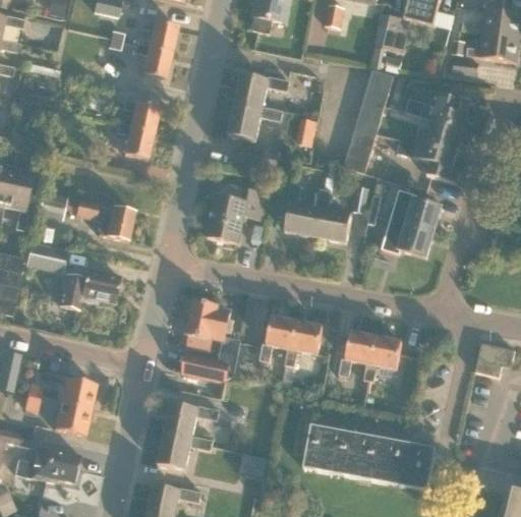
[(51,0),(49,13),(63,16),(66,0),(51,0)]
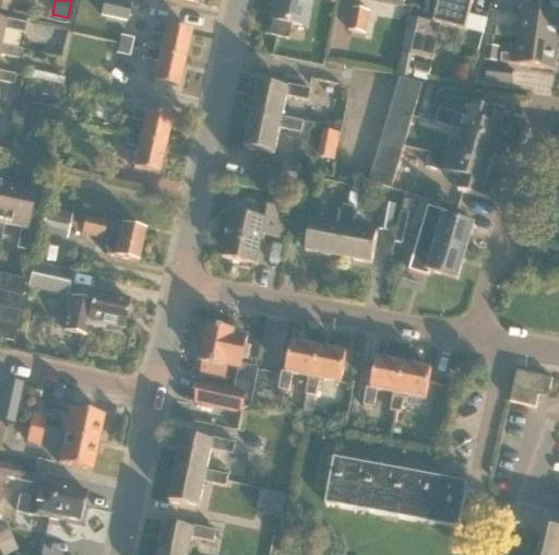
[(103,0),(100,12),(127,18),(130,0),(103,0)]
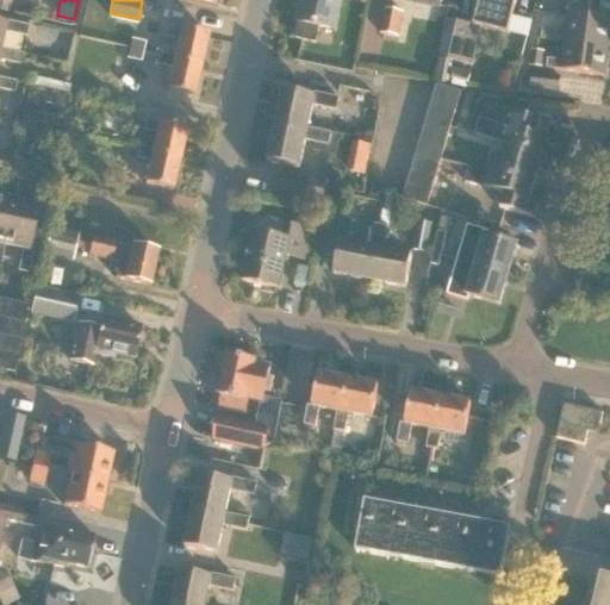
[(321,24),(335,26),(340,0),(303,0),(299,19),(302,19),(298,36),(317,39),(321,24)]
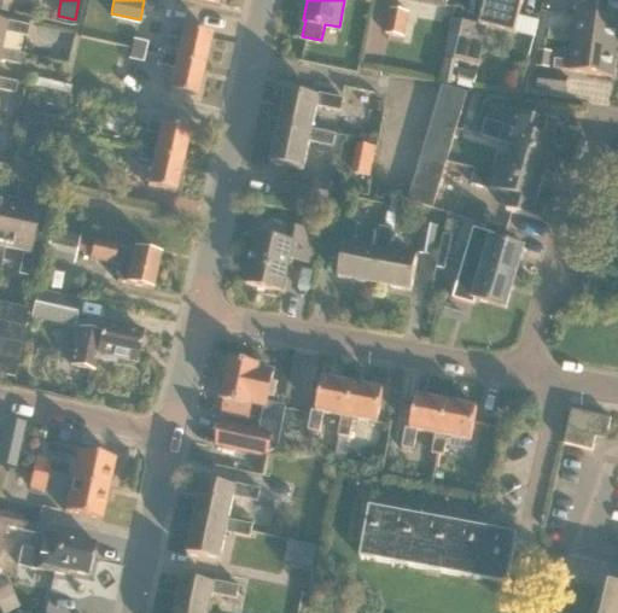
[(535,35),(538,18),(520,13),(523,0),(485,0),(482,22),(453,16),(445,54),(481,63),(489,25),(517,31),(535,35)]
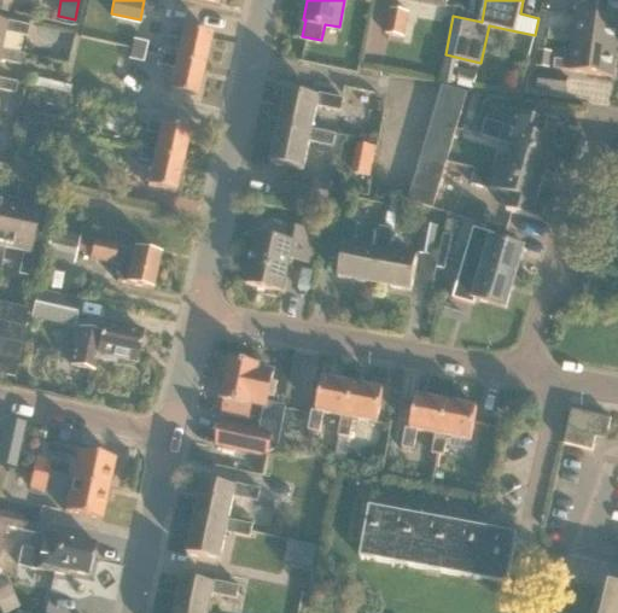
[(581,0),(578,13),(617,18),(617,0),(581,0)]
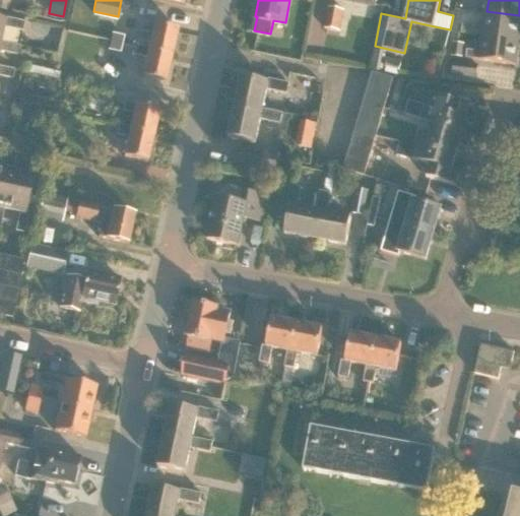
[(344,7),(327,4),(324,26),(341,28),(344,7)]
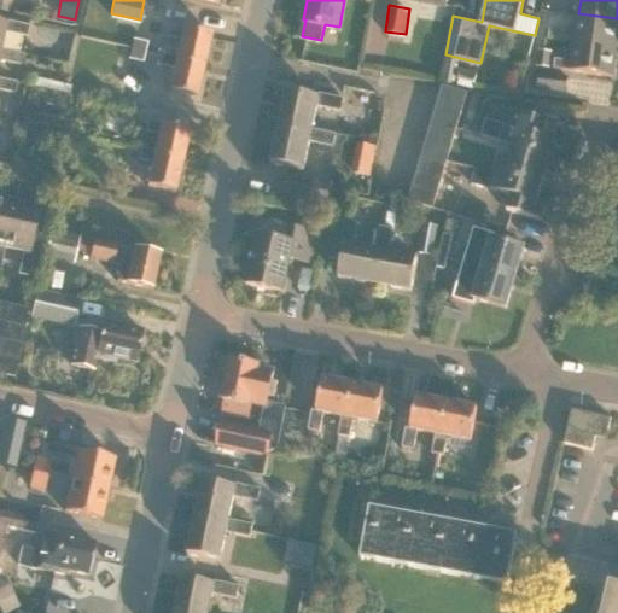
[(617,18),(578,13),(575,42),(617,47),(617,41),(617,18)]
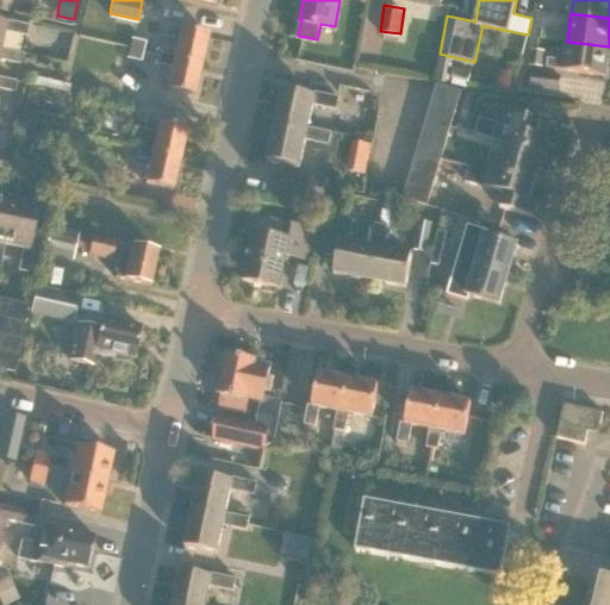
[(0,22),(0,45),(4,30),(26,35),(27,25),(5,20),(4,23),(0,22)]
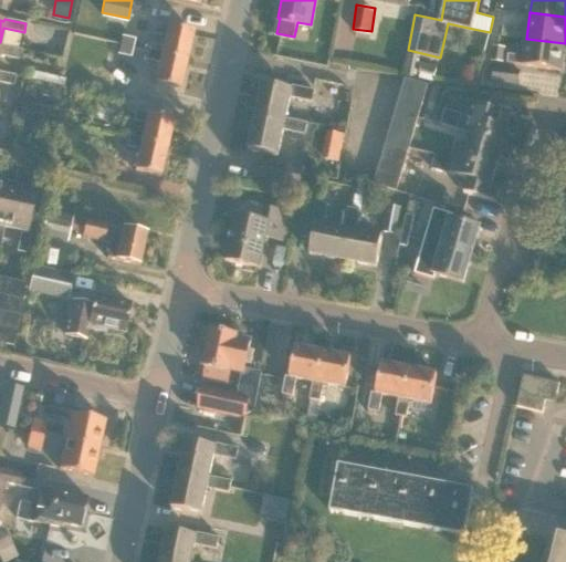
[(167,33),(163,50),(163,52),(187,58),(194,29),(156,20),(153,30),(167,33)]
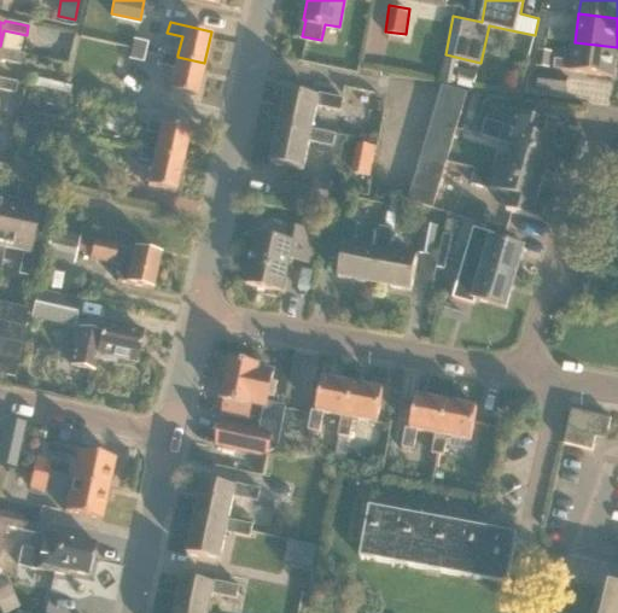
[(565,34),(566,29),(549,28),(548,38),(565,40),(565,34)]
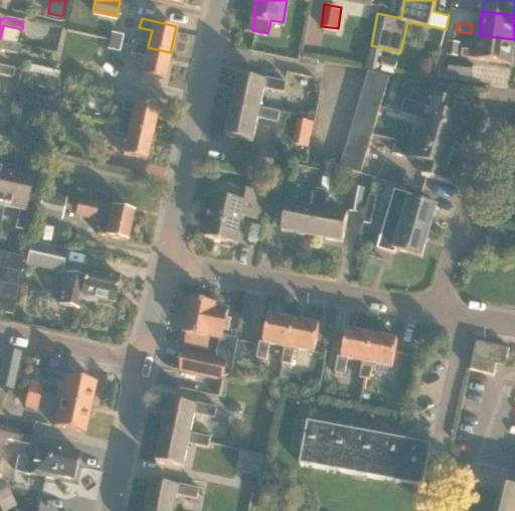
[(110,30),(108,38),(121,41),(123,32),(110,30)]
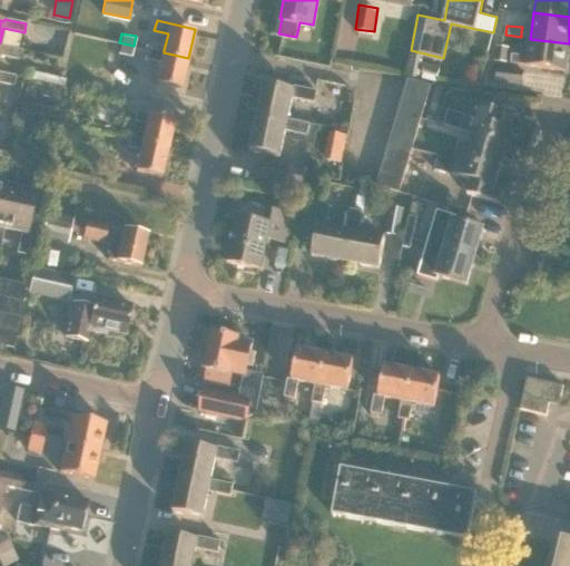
[(567,69),(569,44),(530,39),(528,55),(513,52),(512,62),(567,69)]
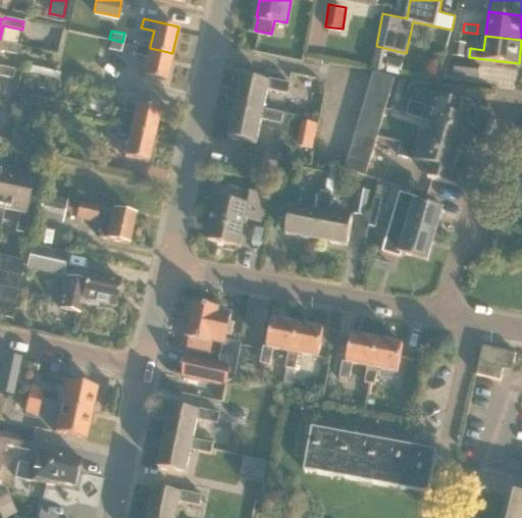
[(121,50),(122,42),(109,39),(107,48),(121,50)]
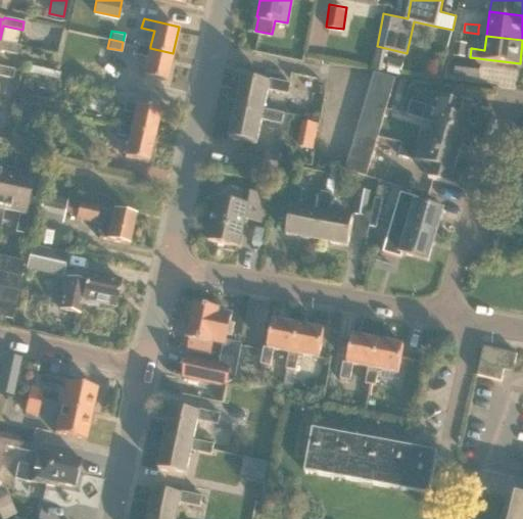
[(466,55),(467,41),(455,40),(454,54),(466,55)]
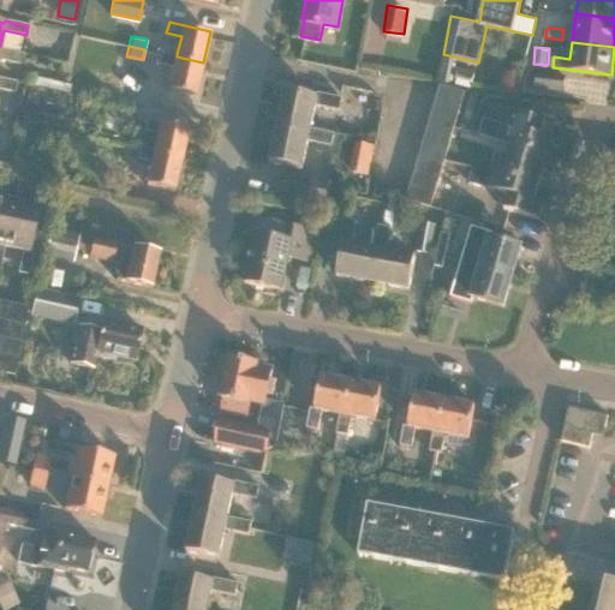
[(0,59),(21,64),(23,53),(0,48),(0,59)]
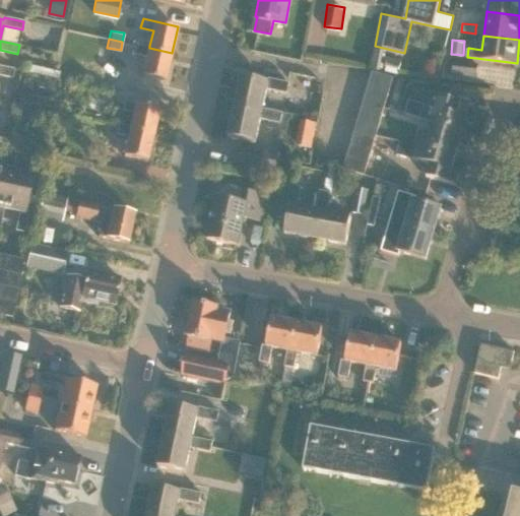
[(166,80),(172,53),(149,48),(149,46),(137,43),(135,52),(147,55),(143,75),(166,80)]
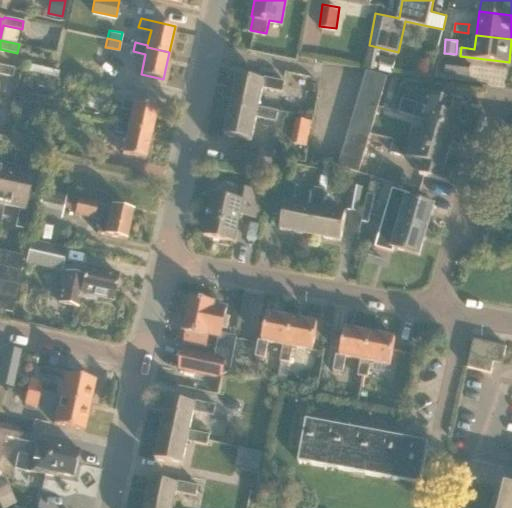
[(378,48),(368,46),(364,66),(374,68),(378,48)]
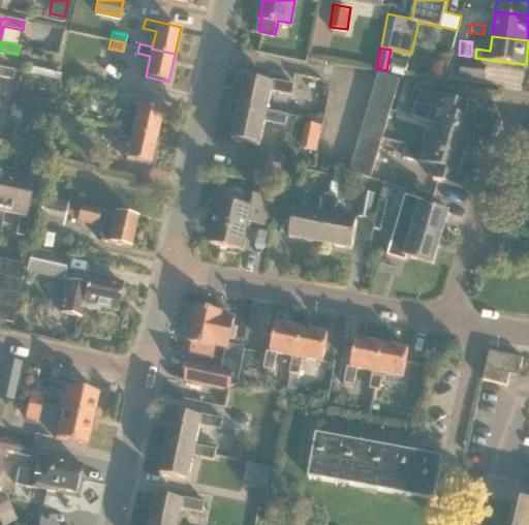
[(120,82),(125,68),(85,56),(81,69),(120,82)]
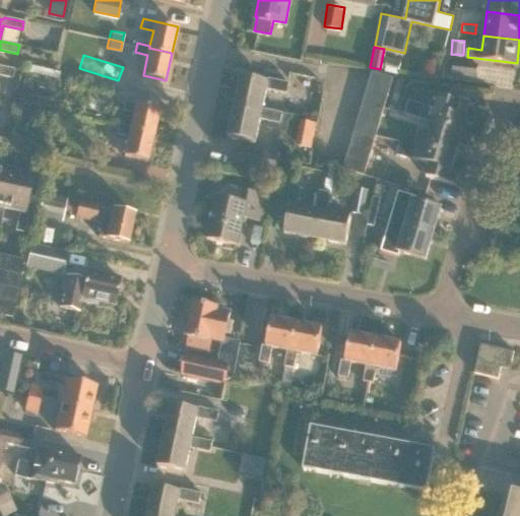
[(399,69),(401,59),(388,56),(386,65),(399,69)]
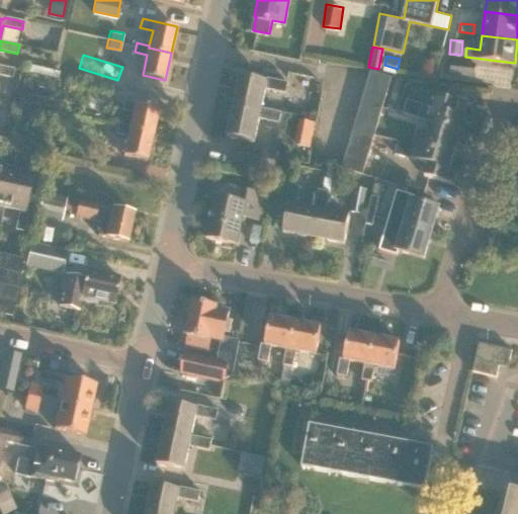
[(450,72),(475,76),(477,62),(452,59),(450,72)]
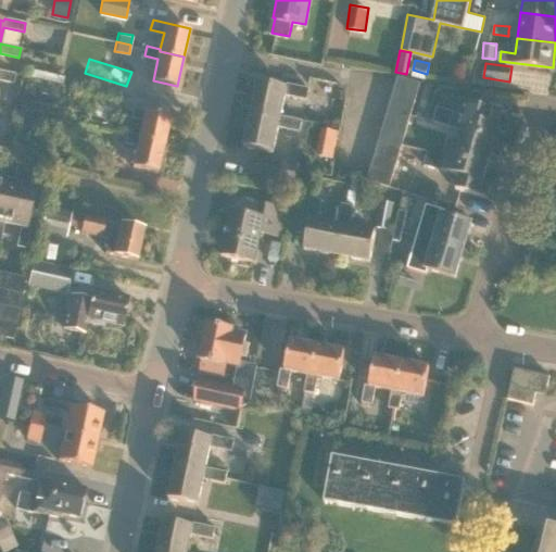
[(62,82),(64,74),(29,66),(28,74),(62,82)]
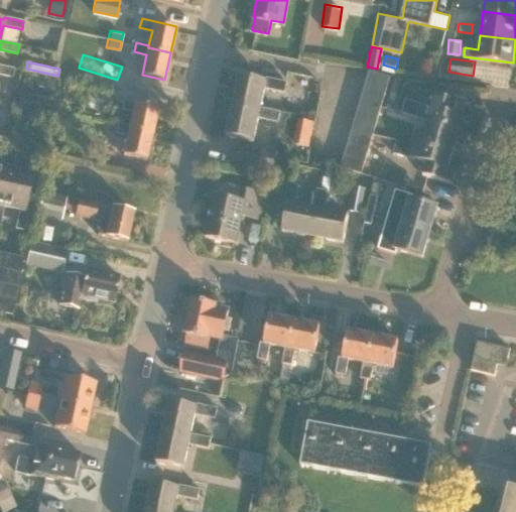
[(0,74),(12,77),(14,69),(0,66),(0,74)]
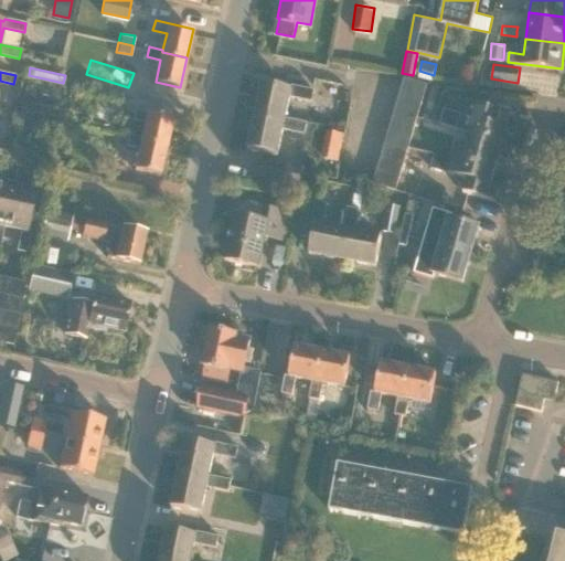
[(401,92),(423,98),(428,82),(405,75),(401,92)]
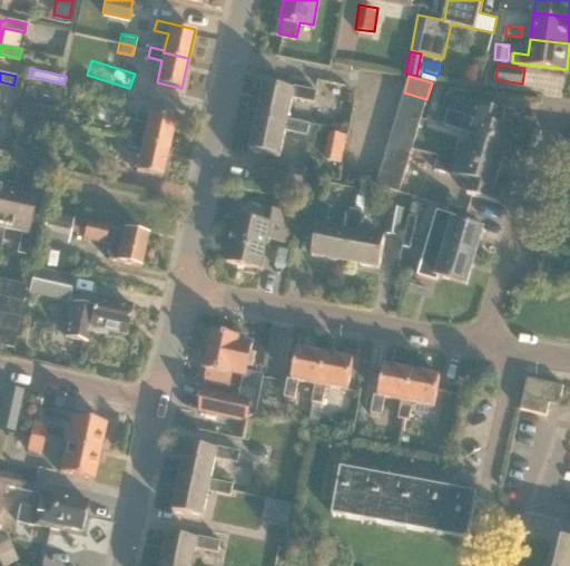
[(287,120),(287,116),(292,95),(315,99),(318,88),(294,84),(293,87),(266,81),(258,115),(287,120)]
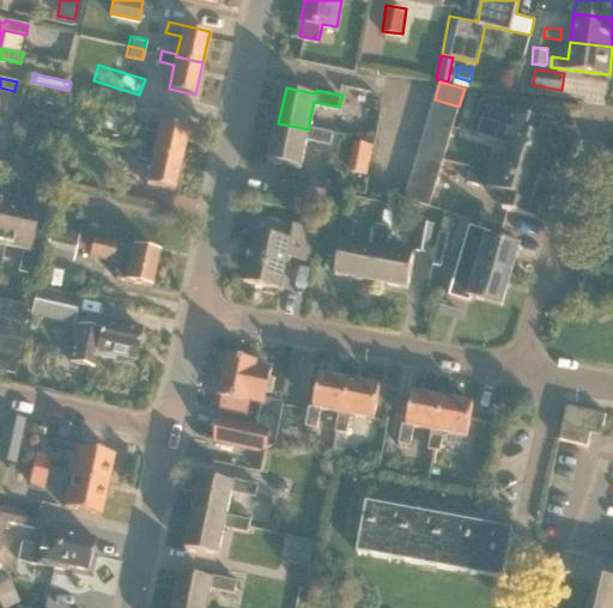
[(125,131),(132,101),(104,93),(101,110),(105,111),(104,117),(103,126),(125,131)]
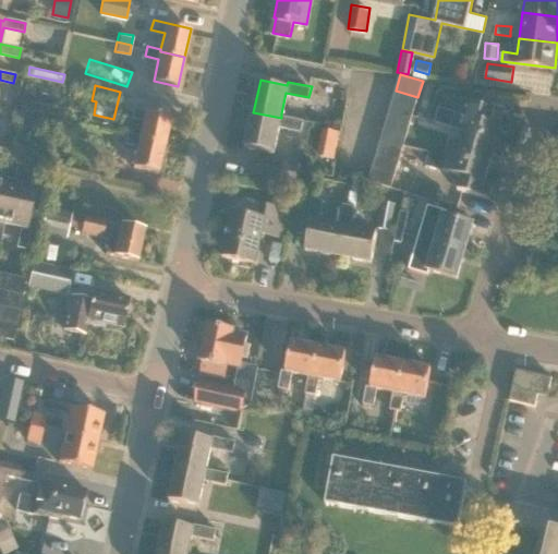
[(396,91),(391,104),(414,110),(417,97),(396,91)]
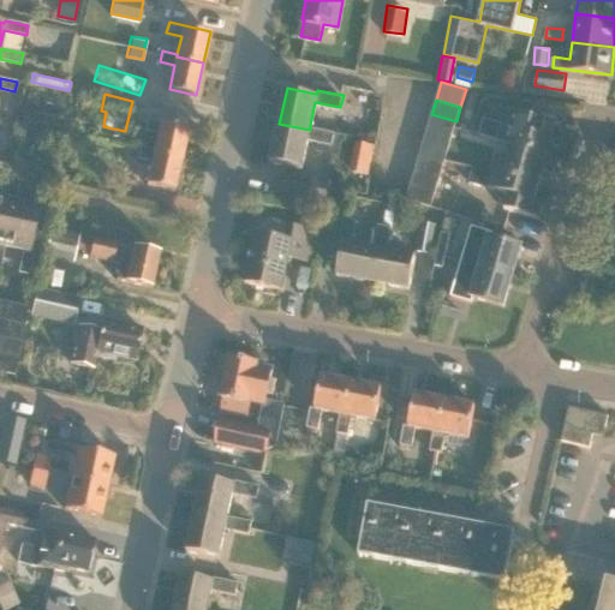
[(15,119),(27,123),(30,108),(17,106),(15,119)]
